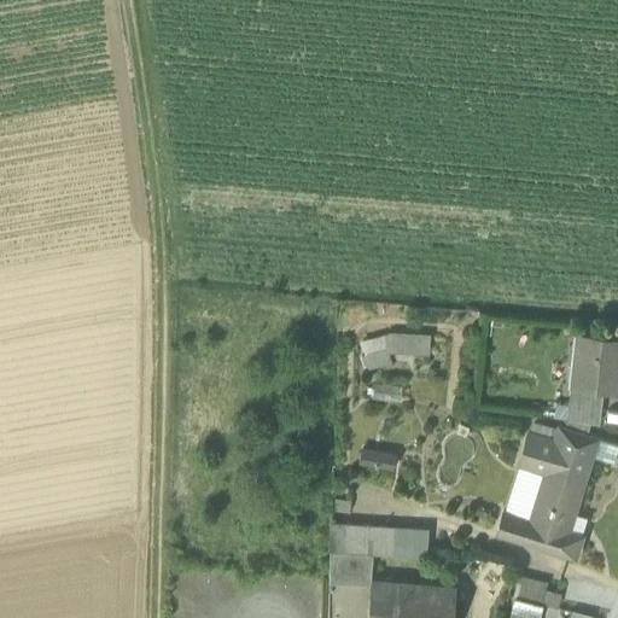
[(362,362),(388,362),(389,350),(427,351),(429,332),(363,331),(362,362)]
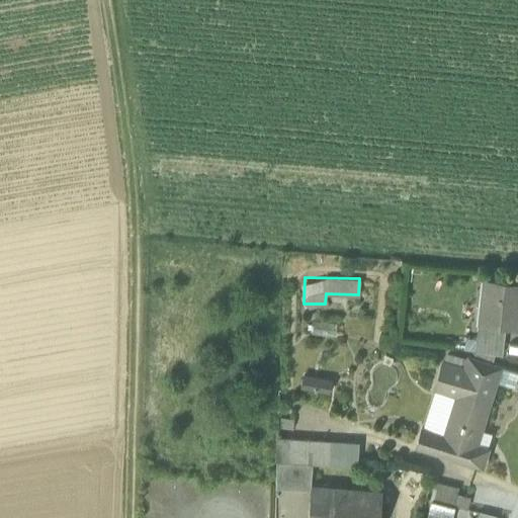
[(506,325),(517,326),(517,283),(484,280),(479,322),(506,325)]
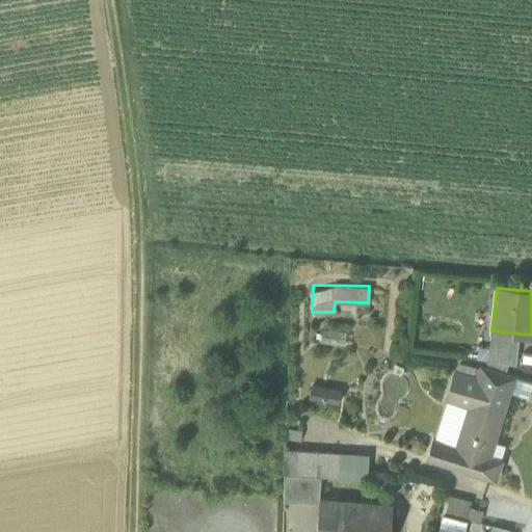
[(487,360),(515,364),(520,334),(491,330),(487,360)]
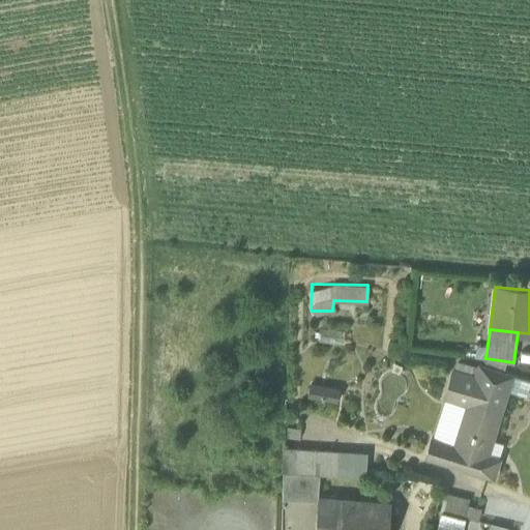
[(445,395),(467,403),(467,402),(499,412),(505,390),(507,386),(501,384),(504,374),(478,365),(475,377),(453,371),(445,395)]
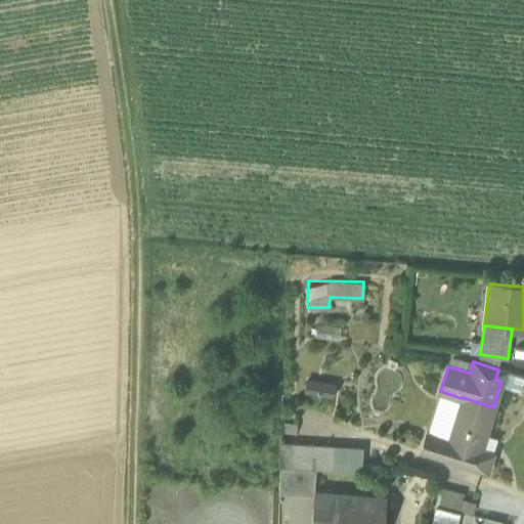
[(523,376),(498,368),(498,369),(495,380),(501,382),(499,386),(520,392),(523,380),(523,376)]
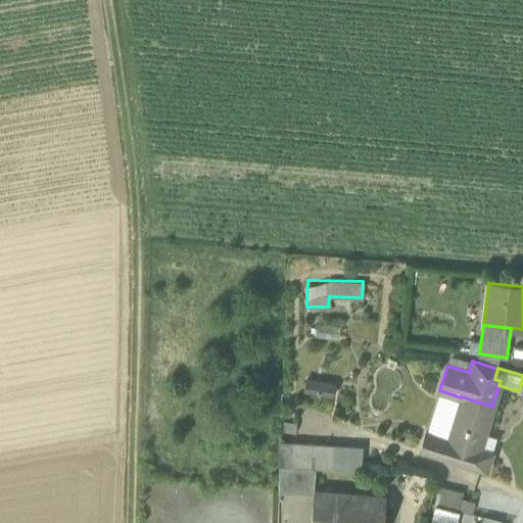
[(305,377),(302,391),(333,396),(336,382),(305,377)]
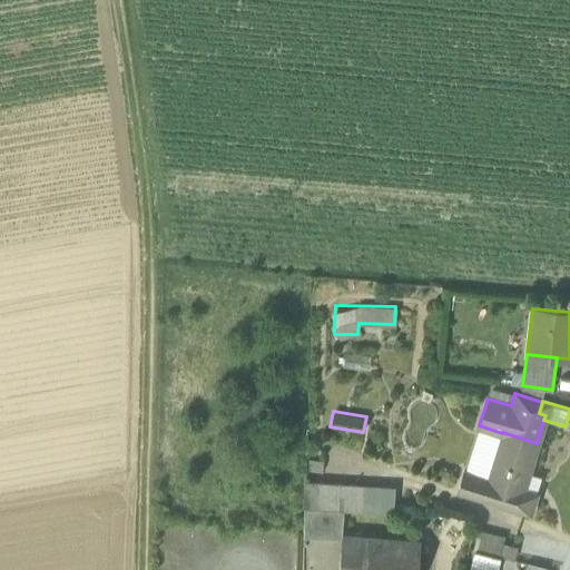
[(479,425),(464,471),(488,479),(502,433),(479,425)]
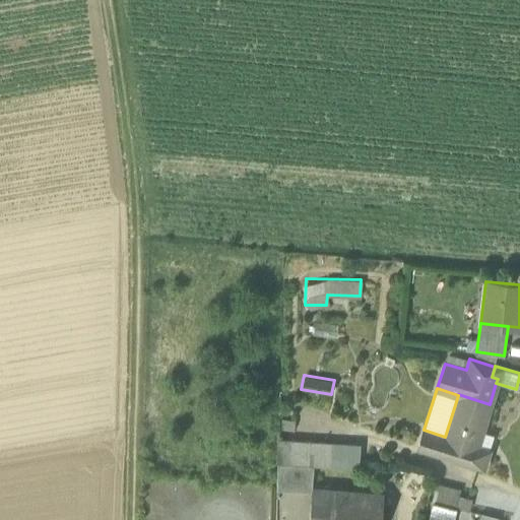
[(491,404),(490,404),(458,394),(458,395),(445,437),(424,430),(417,448),(483,468),(490,450),(477,447),(474,446),(479,431),(482,432),(491,404)]
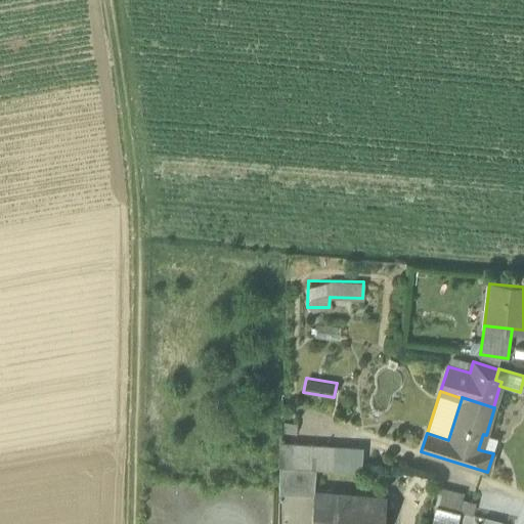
[(281,415),(280,433),(296,434),(298,415),(281,415)]
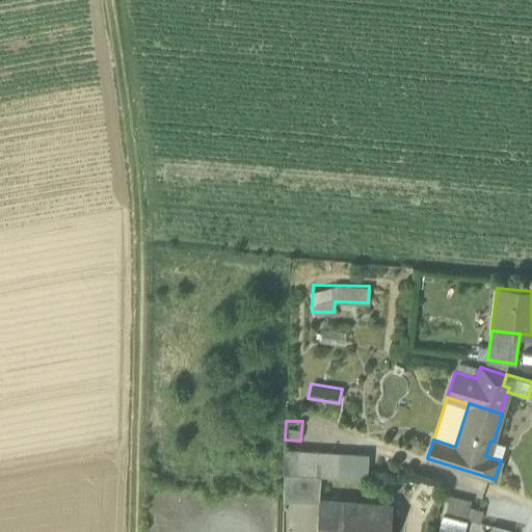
[(505,446),(494,442),(488,457),(501,460),(505,446)]
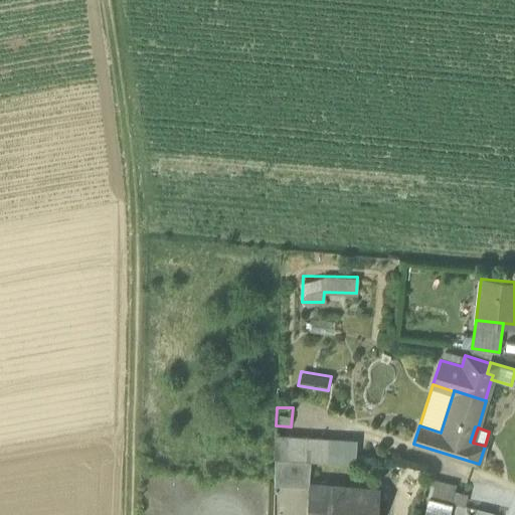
[(310,462),(355,464),(356,440),(276,434),(275,459),(310,462)]
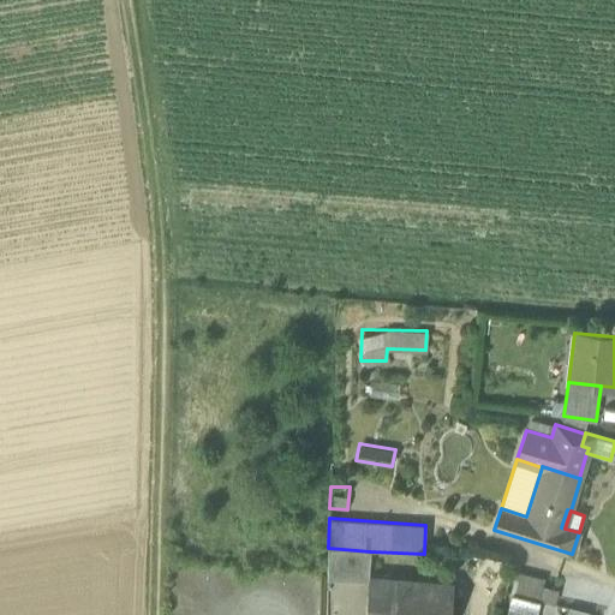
[(327,579),(368,581),(370,551),(328,548),(327,579)]
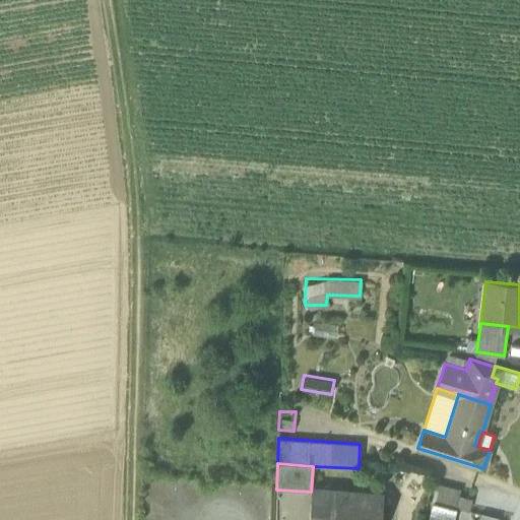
[(432,501),(454,507),(457,496),(459,490),(438,483),(432,501)]
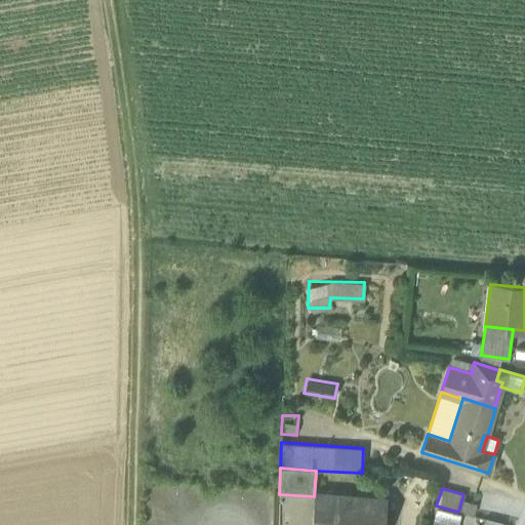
[(317,524),(379,524),(381,510),(368,509),(369,498),(320,494),(317,524)]
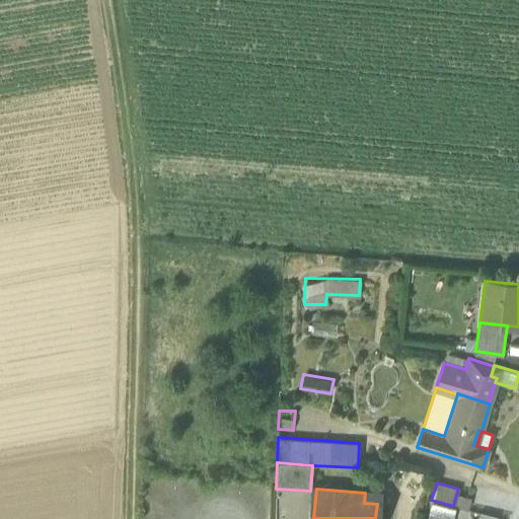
[(455,506),(467,509),(470,499),(456,495),(453,506),(455,506)]
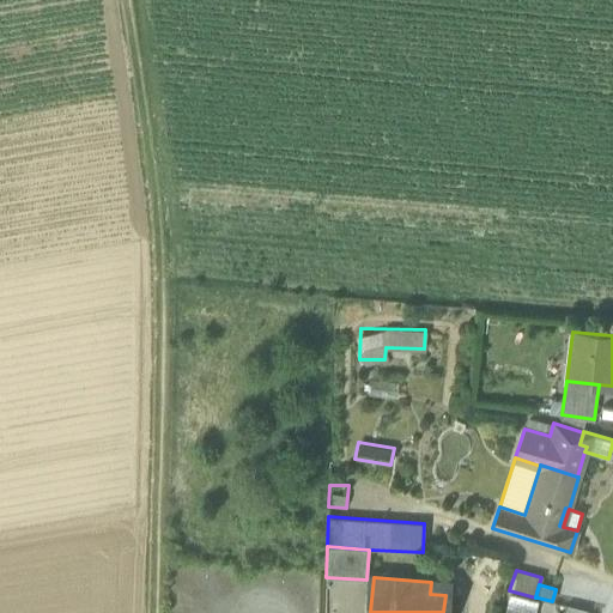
[(534,612),(538,598),(535,598),(509,590),(505,606),(534,612)]
